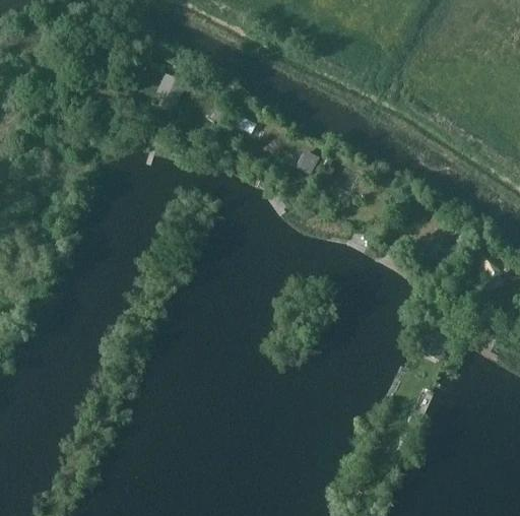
[(155,94),(177,105),(186,82),(166,73),(155,94)]
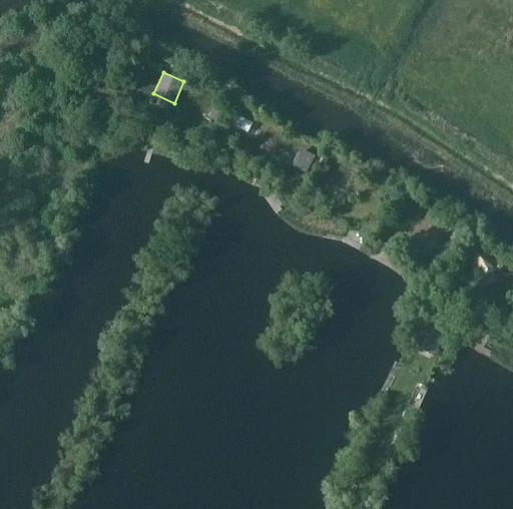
[(210,106),(205,116),(213,120),(218,111),(210,106)]
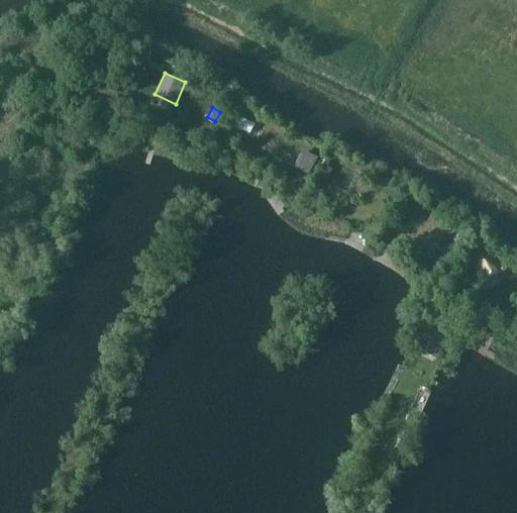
[(303,148),(294,166),(308,173),(317,156),(303,148)]
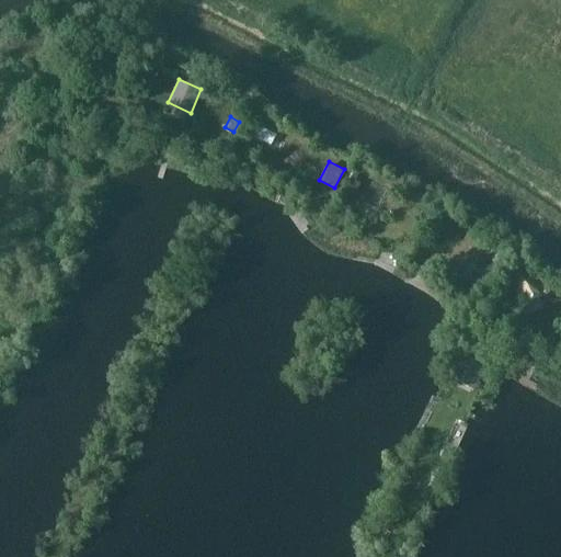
[(351,177),(344,191),(353,195),(359,181),(351,177)]
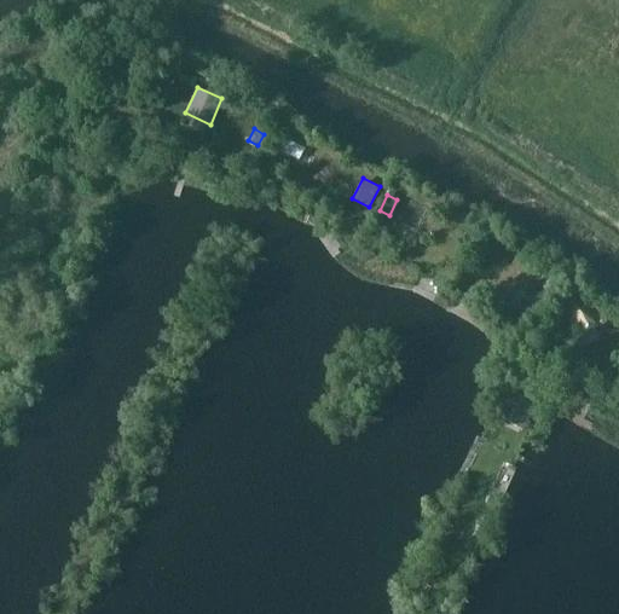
[(550,276),(543,284),(550,290),(557,281),(550,276)]
